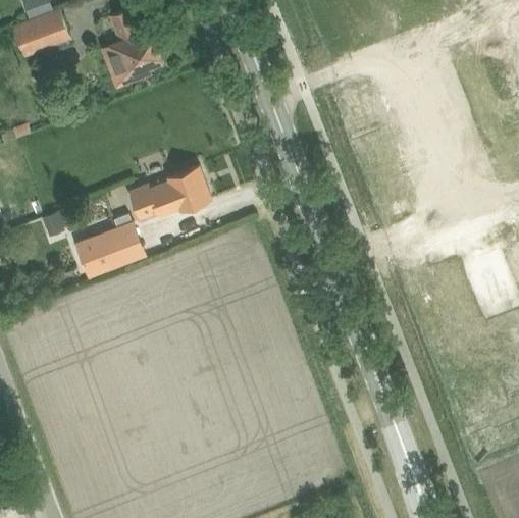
[(29,0),(23,0),(20,2),(27,19),(35,16),(29,0)]
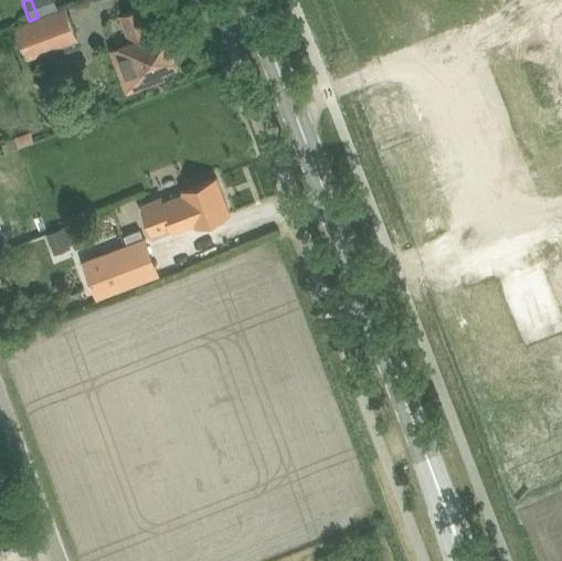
[(561,0),(545,0),(558,20),(561,17),(561,0)]
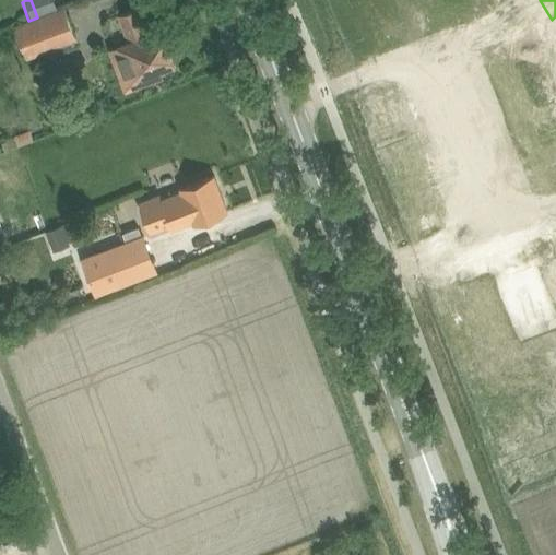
[(13,30),(25,61),(75,42),(63,11),(13,30)]
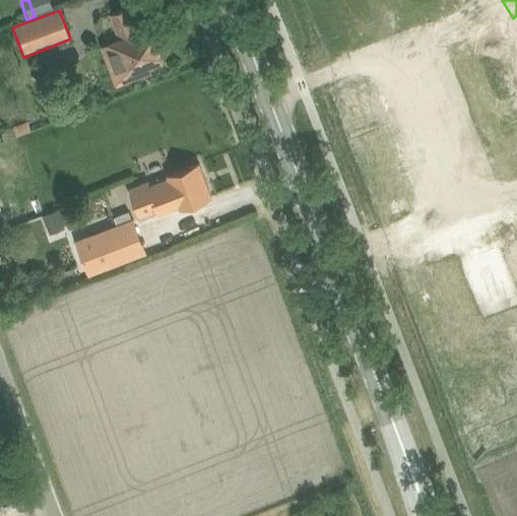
[(104,53),(103,55),(104,60),(114,87),(150,73),(147,67),(159,62),(151,42),(147,29),(135,34),(126,10),(109,16),(118,41),(111,44),(108,46),(106,48),(104,50),(104,53)]
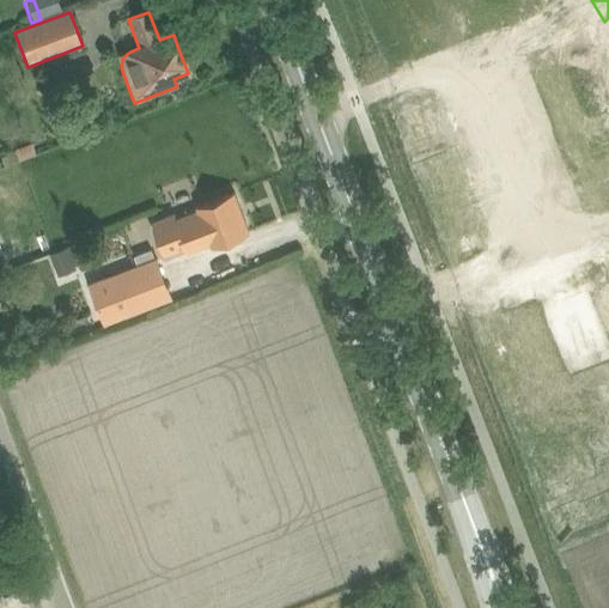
[(606,41),(574,41),(576,83),(606,81),(606,41)]
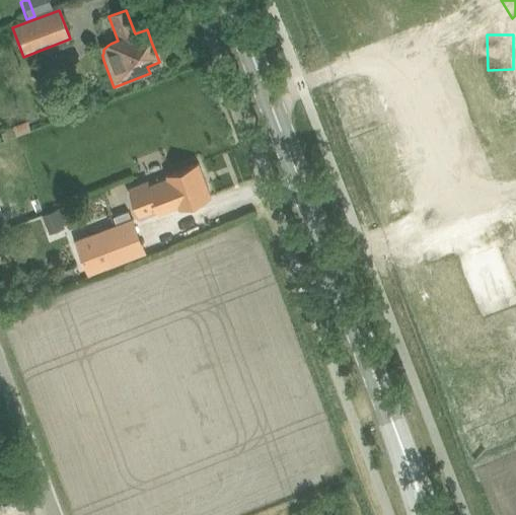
[(146,185),(128,192),(137,217),(154,210),(156,215),(176,207),(178,210),(208,199),(196,165),(165,177),(167,181),(147,189),(146,185)]
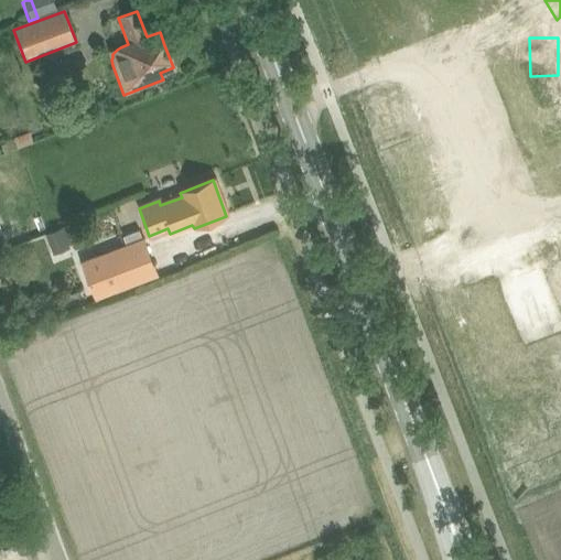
[(119,227),(138,224),(135,203),(116,207),(119,227)]
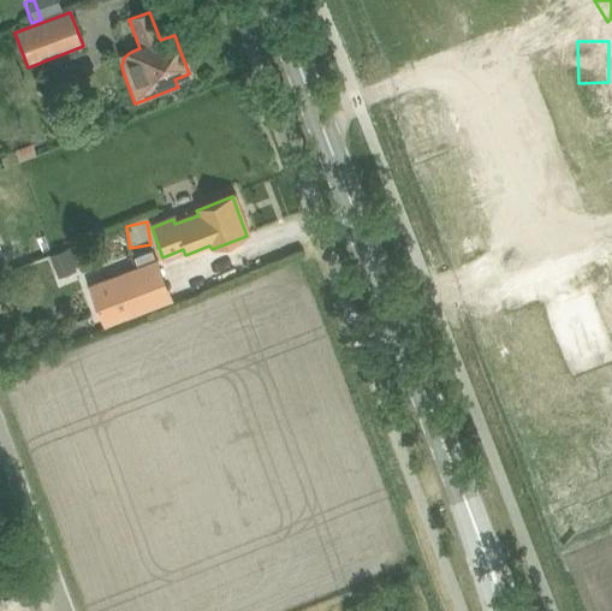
[(65,251),(47,257),(54,276),(72,268),(65,251)]
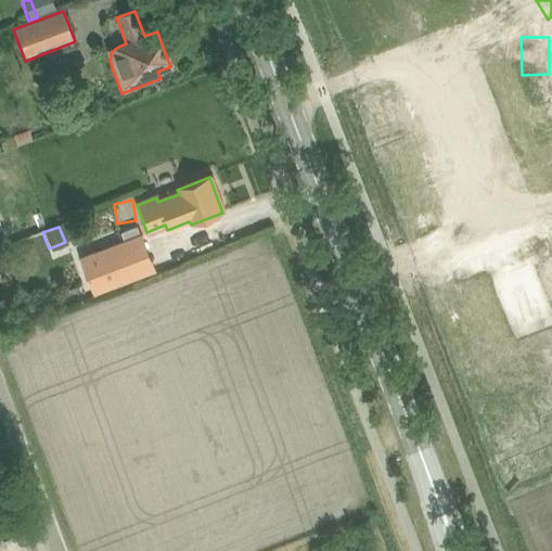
[(136,229),(119,234),(123,242),(139,235),(136,229)]
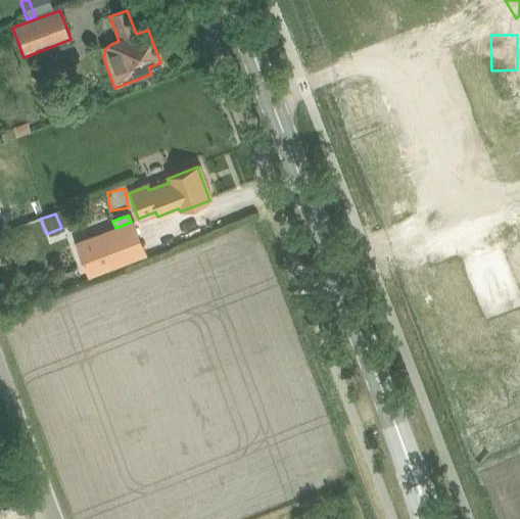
[(113,229),(74,244),(87,279),(127,264),(113,229)]
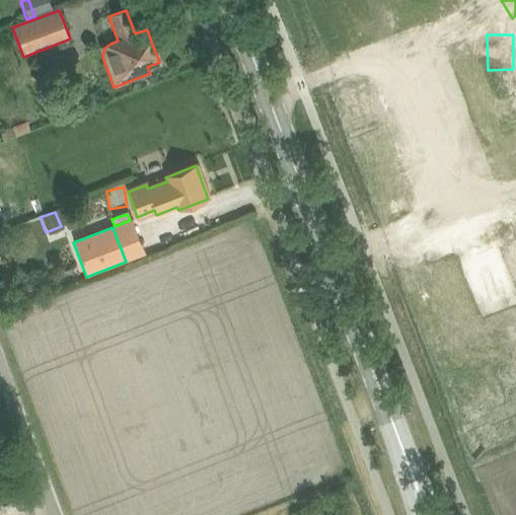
[(495,258),(464,269),(483,318),(513,307),(495,258)]
